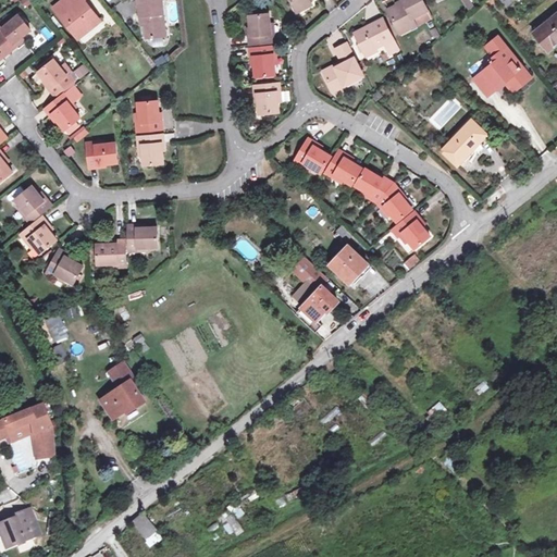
[(64,0),(54,9),(78,38),(88,31),(86,27),(90,24),(93,26),(100,21),(84,0),(64,0)]
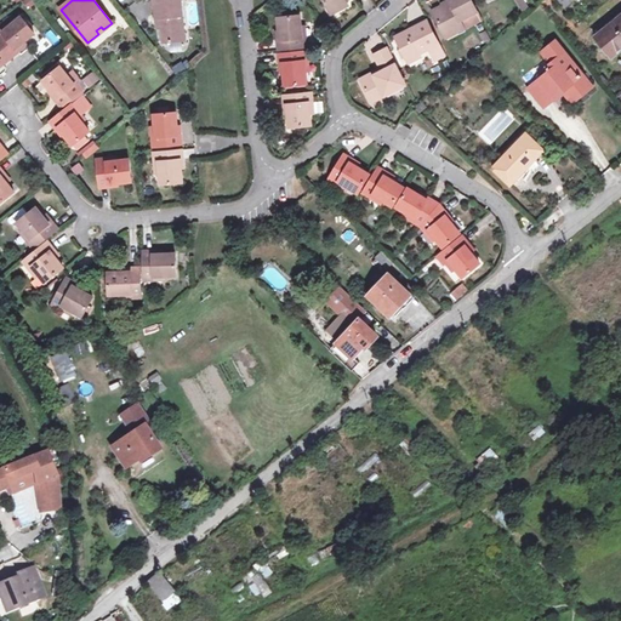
[(153,0),(155,18),(160,18),(161,28),(163,38),(166,43),(183,40),(180,0),(153,0)]
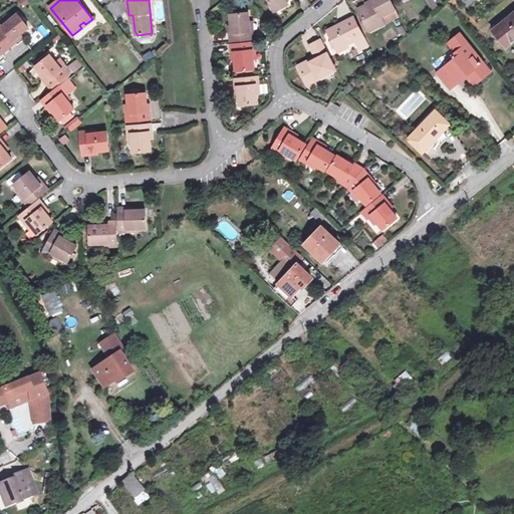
[(267,0),(273,11),(288,4),(286,0),(267,0)]
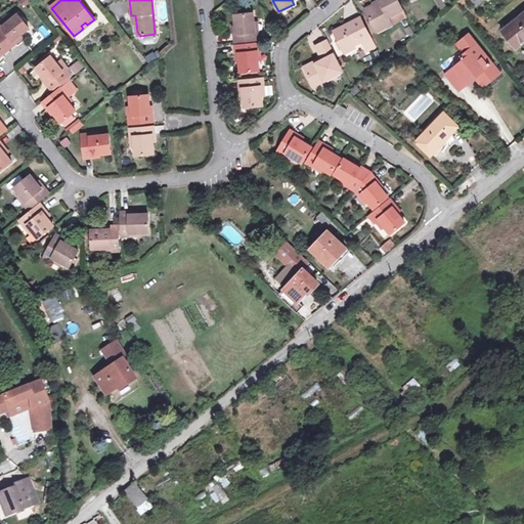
[(390,20),(392,24),(405,16),(397,0),(379,0),(380,2),(364,9),(375,29),(390,20)]
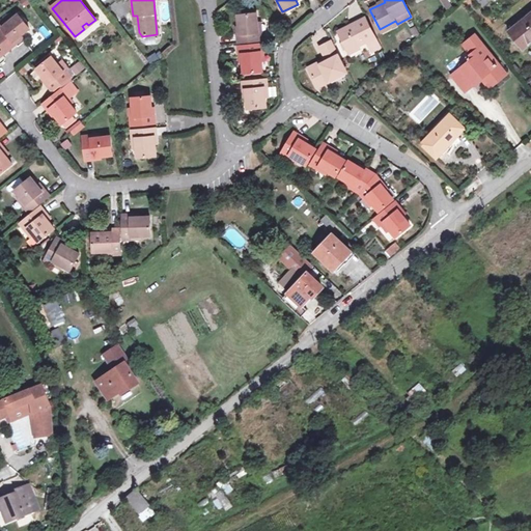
[(440,0),(445,9),(451,6),(448,0),(440,0)]
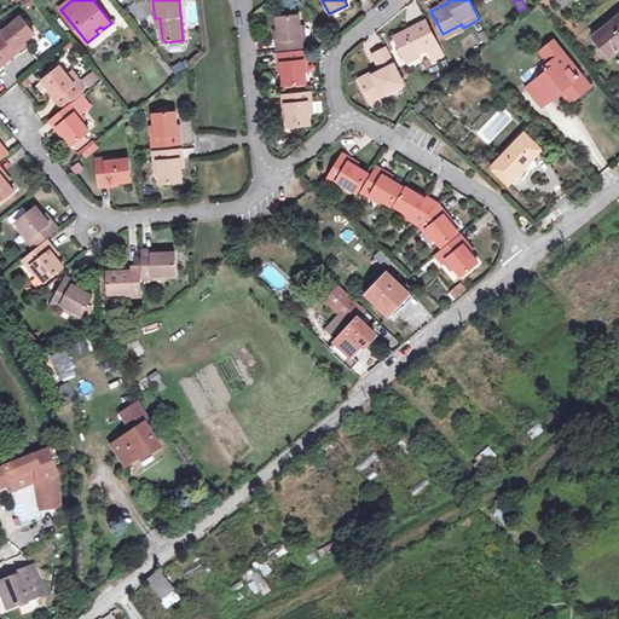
[(618,15),(593,36),(609,58),(618,50),(618,15)]
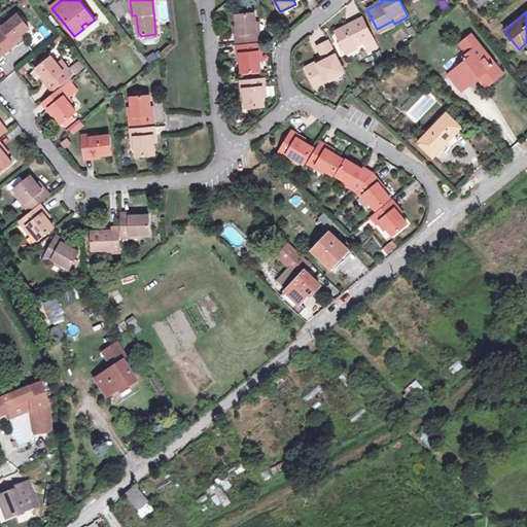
[(256,32),(255,23),(254,13),(237,14),(239,34),(237,34),(237,42),(260,40),(259,32),(256,32)]
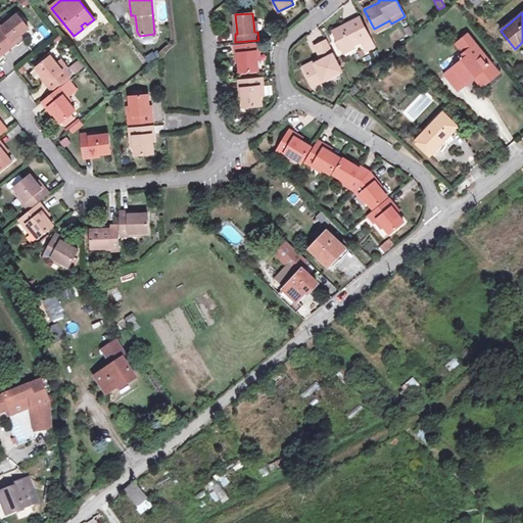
[(2,31),(0,32),(0,41),(7,50),(14,45),(12,43),(28,30),(16,15),(1,29),(2,31)]
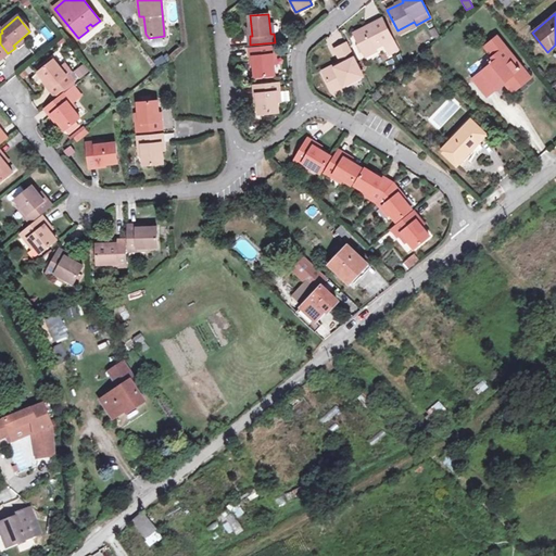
[(354,33),(364,53),(376,48),(393,39),(382,19),(354,33)]
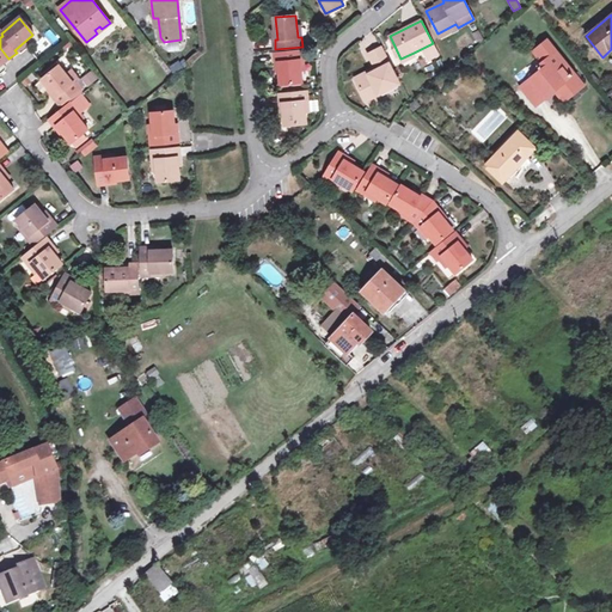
[(440,37),(458,28),(456,24),(438,34),(440,37)]
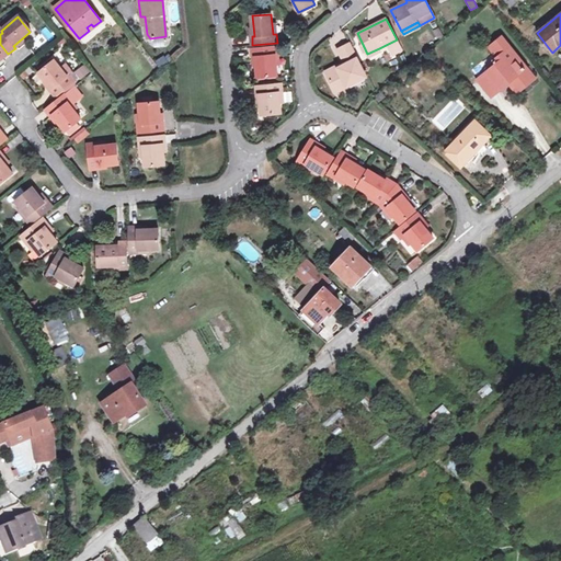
[(514,79),(522,89),(535,78),(502,38),(492,46),(501,57),(503,60),(496,66),(479,80),(491,96),(508,82),(514,79)]
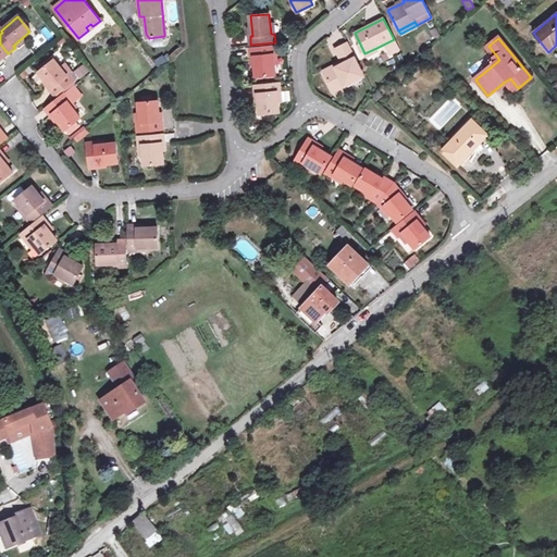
[(363,76),(346,42),(336,48),(344,64),(324,73),(333,91),(363,76)]
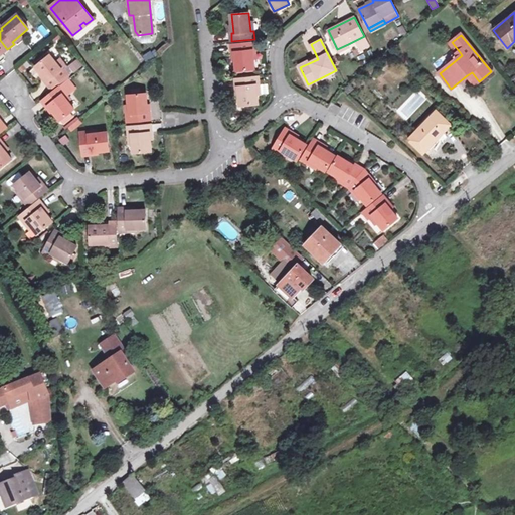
[(254,69),(253,59),(252,50),(250,50),(249,43),(231,44),(232,52),(234,52),(236,71),(254,69)]
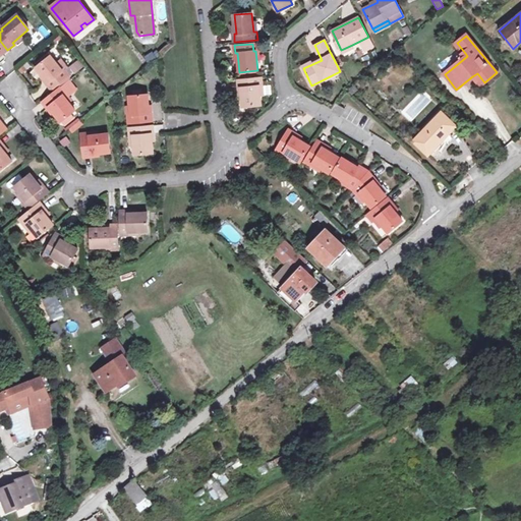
[(353,48),(352,45),(341,50),(343,53),(353,48)]
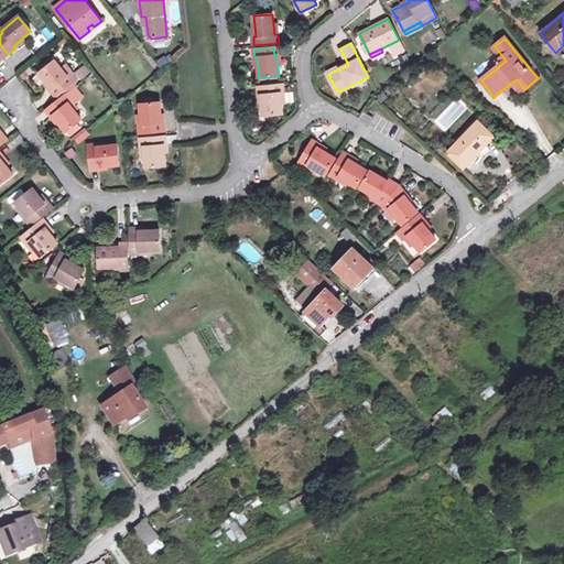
[(67,77),(61,68),(54,61),(40,73),(52,89),(51,90),(56,98),(76,82),(71,75),(67,77)]
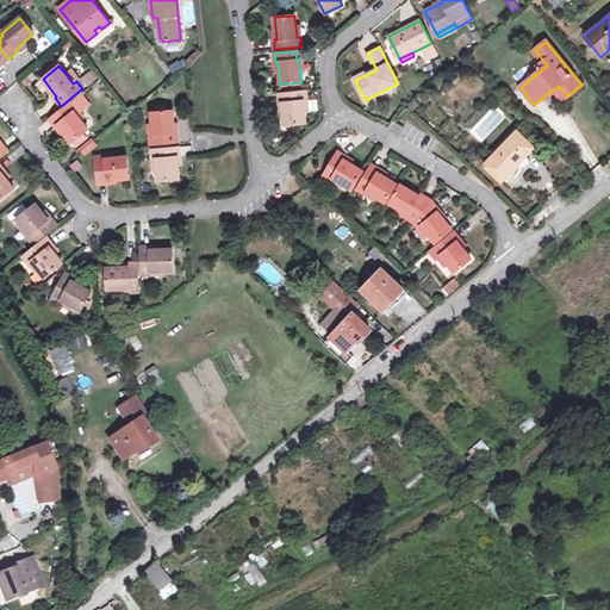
[(69,72),(66,74),(73,83),(76,81),(69,72)]
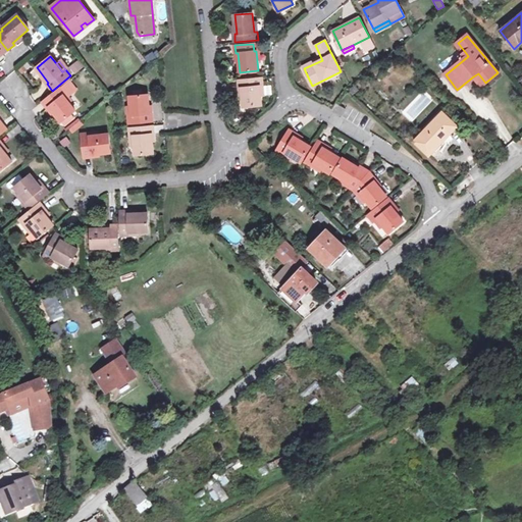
[(481,86),(485,83),(478,73),(473,76),(481,86)]
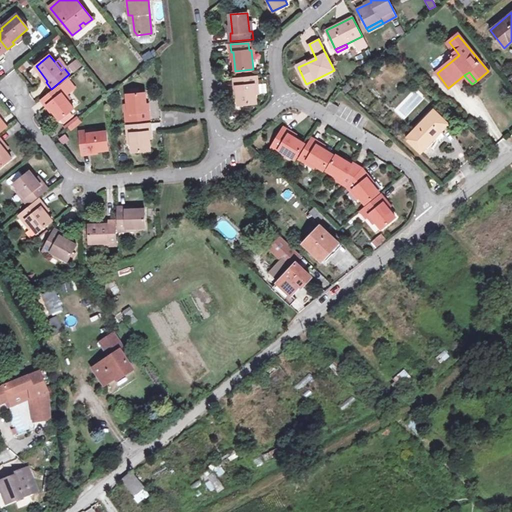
[(254,84),(258,84),(257,76),(234,78),(235,86),(237,86),(239,105),(256,103),(255,94),(254,84)]
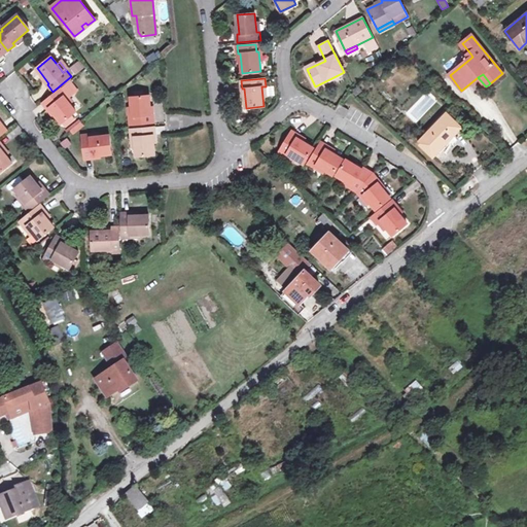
[(69,82),(43,103),(47,109),(49,108),(62,124),(63,123),(66,127),(75,119),(72,115),(76,112),(70,105),(65,100),(68,97),(76,91),(69,82)]
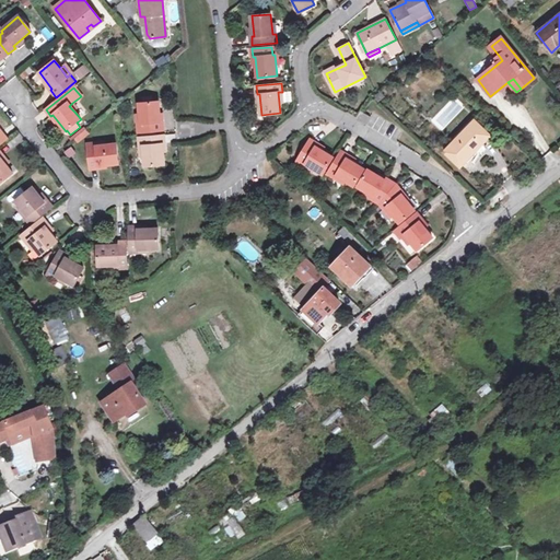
[(139,103),(140,114),(141,124),(138,124),(138,132),(163,130),(163,121),(161,121),(159,102),(139,103)]
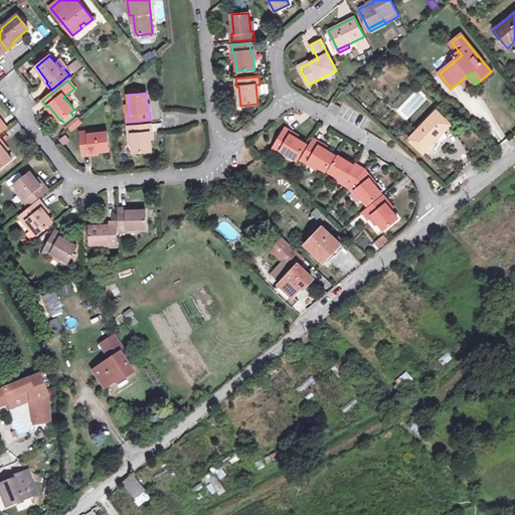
[(331,102),(329,107),(337,112),(340,107),(331,102)]
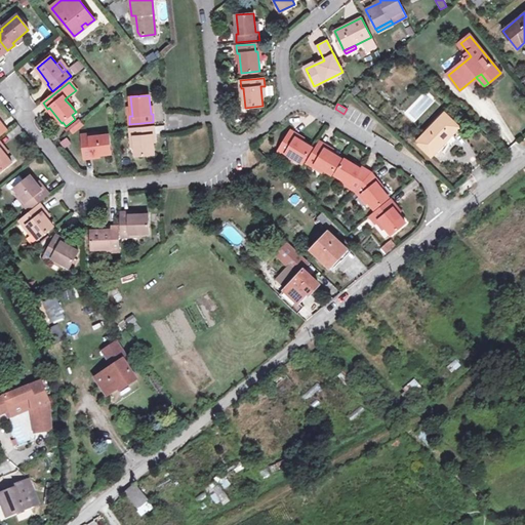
[(421,132),(423,135),(445,113),(442,112),(421,132)]
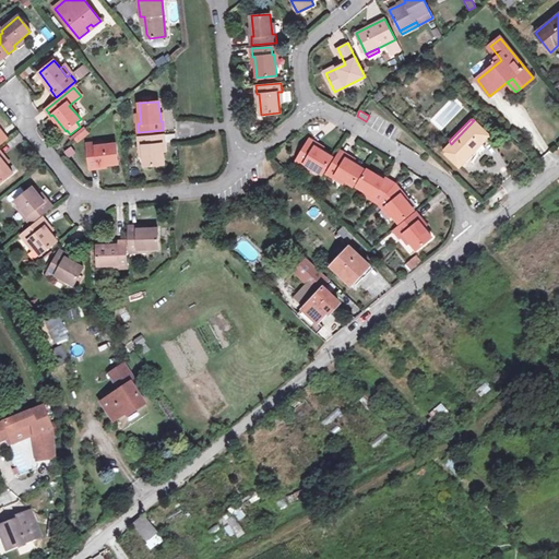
[(474,120),(451,144),(450,144),(465,159),(489,135),(474,120)]
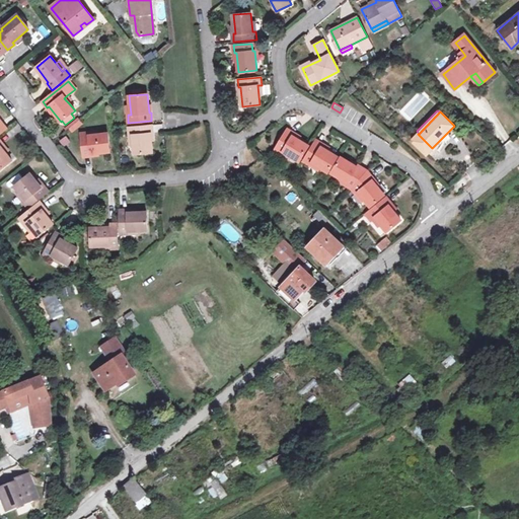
[(133,135),(133,146),(134,155),(152,153),(151,133),(153,133),(152,125),(128,128),(129,136),(133,135)]
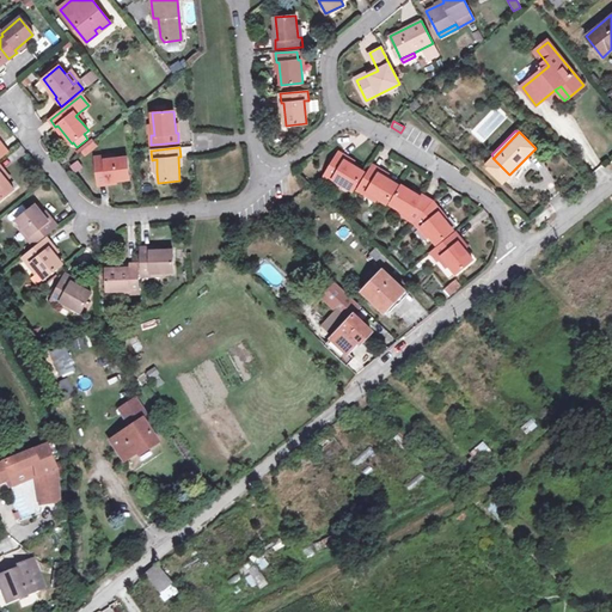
[(334,178),(340,182),(354,190),(365,172),(346,160),(347,157),(340,152),(328,171),(336,176),(334,178)]
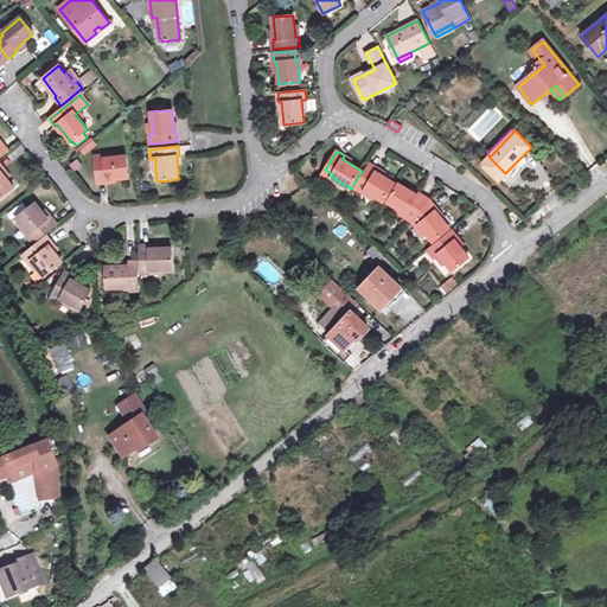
[(103,159),(103,155),(94,157),(97,184),(107,183),(107,180),(129,177),(126,157),(116,158),(103,159)]
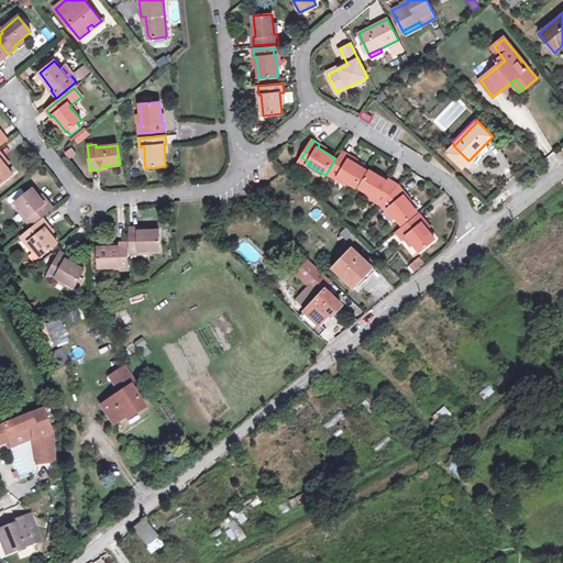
[(0,185),(13,175),(1,159),(3,157),(0,152),(0,185)]
